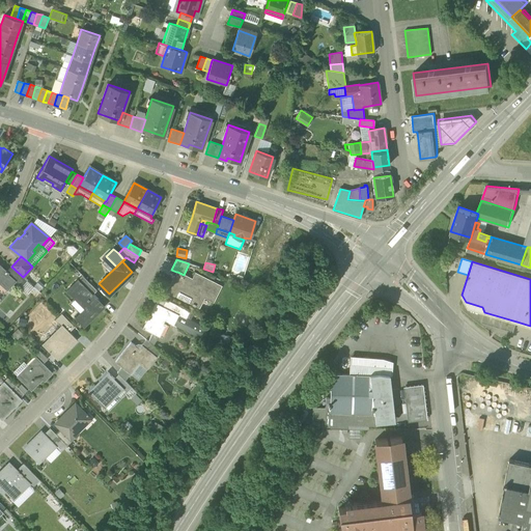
[(0,264),(0,281),(1,281),(9,288),(16,281),(7,274),(8,273),(7,272),(0,264)]
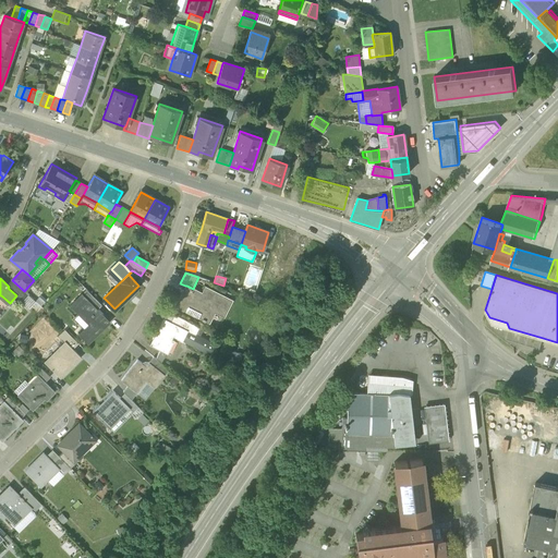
[(28,294),(24,291),(12,280),(8,286),(9,287),(8,288),(16,295),(22,301),(28,294)]
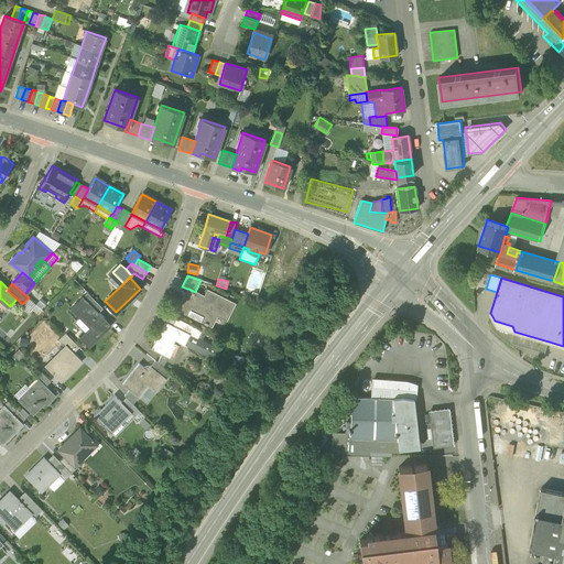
[(207,323),(210,325),(217,314),(226,318),(234,303),(207,290),(205,296),(195,292),(188,289),(187,289),(192,291),(190,296),(185,294),(177,308),(188,313),(191,310),(203,316),(201,320),(204,322),(204,323),(206,324),(207,323)]
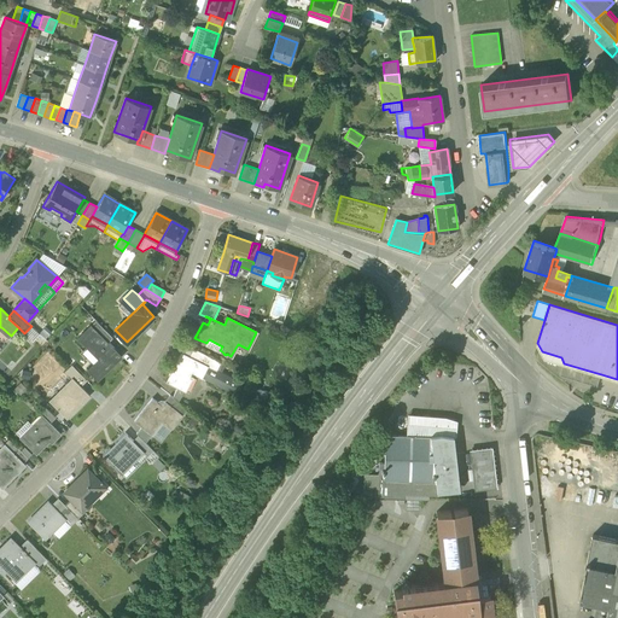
[(91,326),(108,343),(112,338),(95,321),(91,326)]
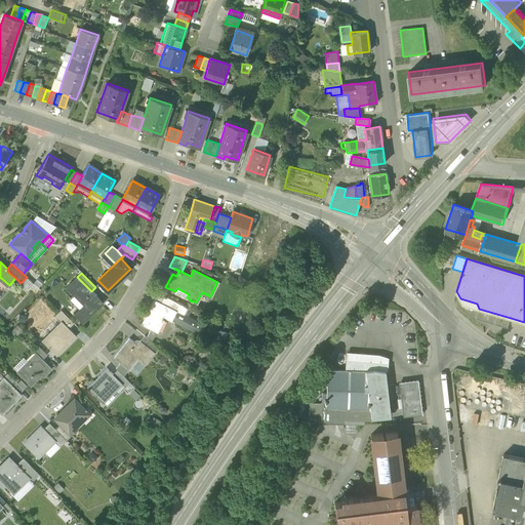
[(75,314),(83,323),(103,303),(91,291),(77,277),(67,287),(74,295),(84,305),(79,310),(75,314)]
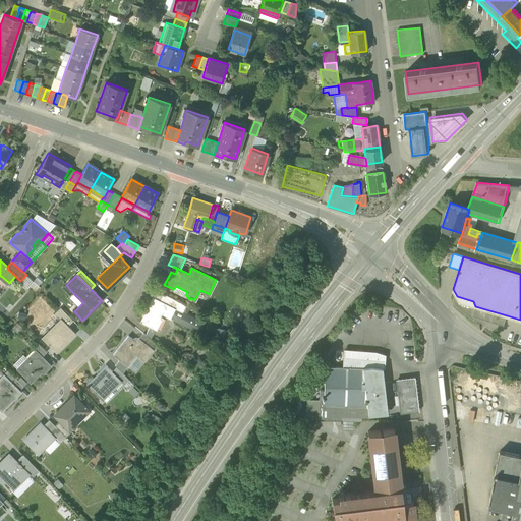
[(176,286),(174,289),(173,291),(185,297),(185,295),(187,292),(176,286)]
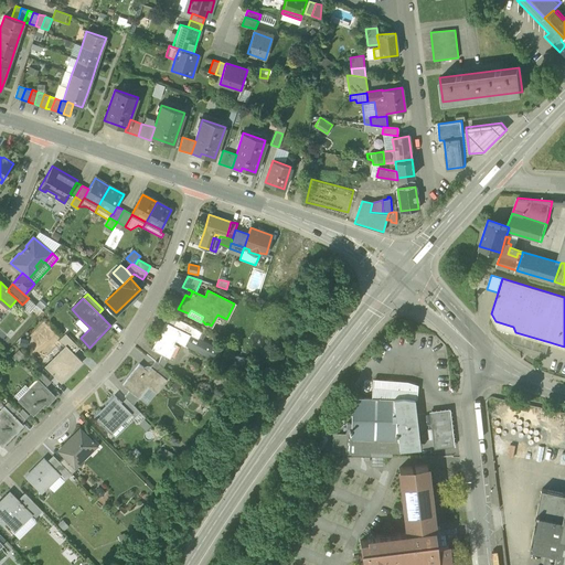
[(173,326),(177,318),(166,312),(162,320),(164,321),(173,326)]
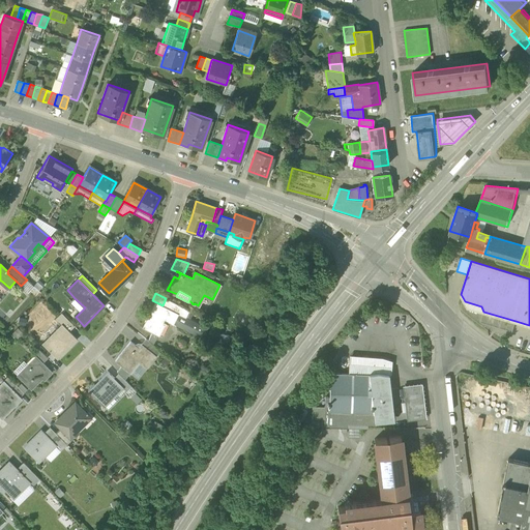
[(70,302),(80,313),(85,307),(75,298),(70,302)]
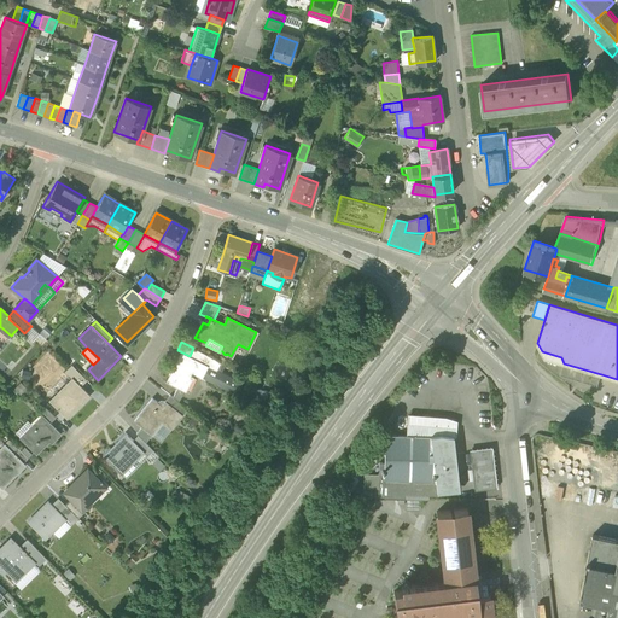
[(208,366),(216,371),(217,369),(221,362),(193,348),(190,356),(208,366)]
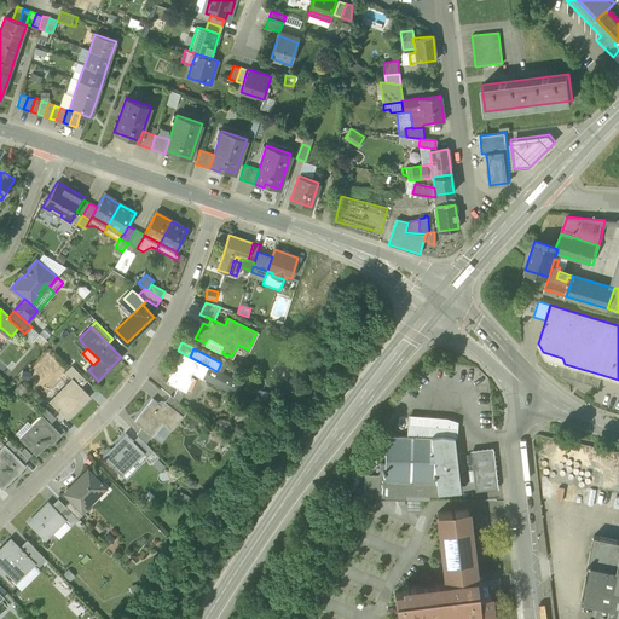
[(184,392),(186,393),(195,375),(202,379),(208,366),(190,357),(180,352),(166,382),(178,388),(184,392)]
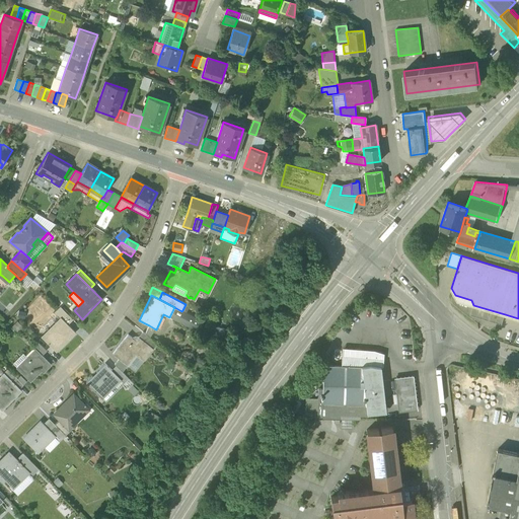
[(502,323),(505,314),(473,305),(470,314),(502,323)]
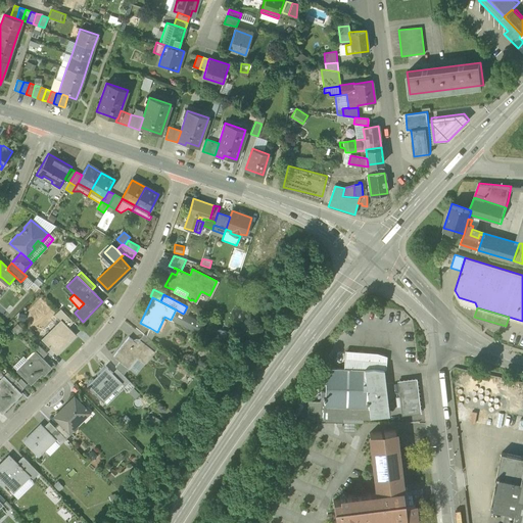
[(60,320),(68,327),(74,322),(60,308),(55,315),(60,320)]
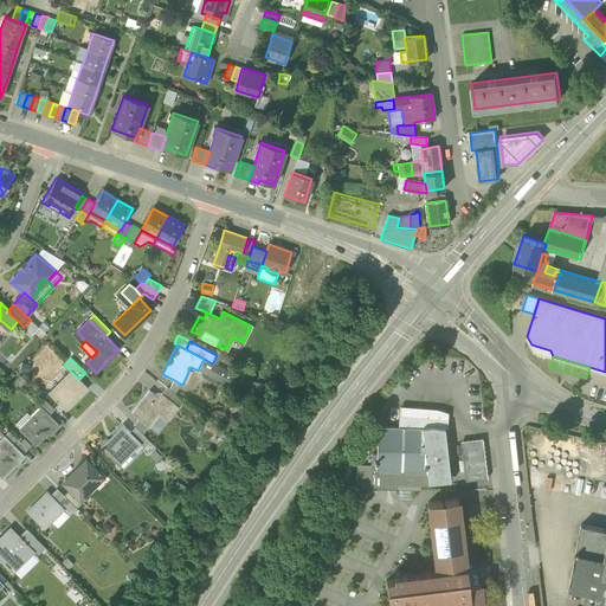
[(237,374),(213,362),(212,363),(204,359),(198,371),(230,387),(237,374)]
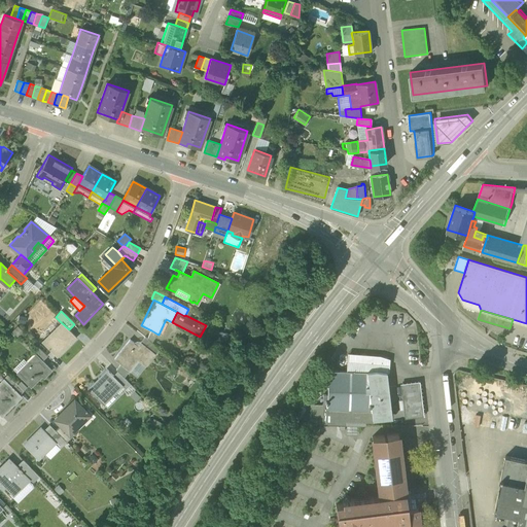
[(41,342),(57,357),(77,338),(69,329),(61,322),(55,328),(58,330),(44,343),(42,341),(41,342)]
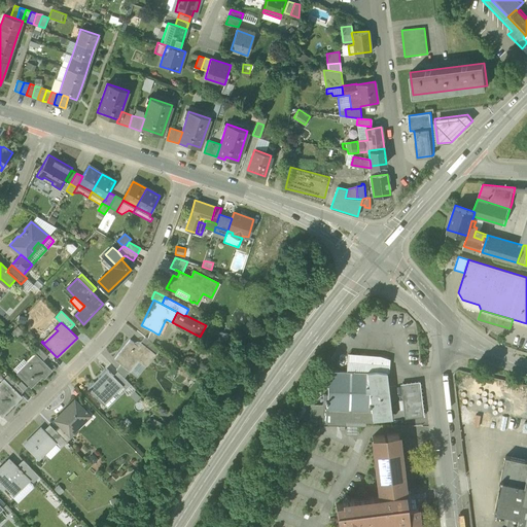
[(230,334),(214,329),(212,336),(227,341),(230,334)]
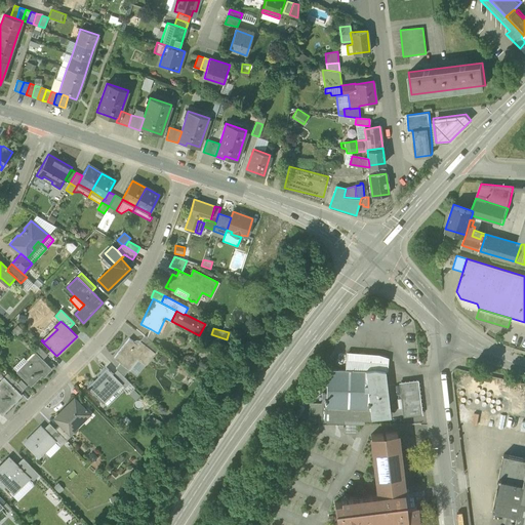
[(152,341),(156,332),(151,329),(147,337),(152,341)]
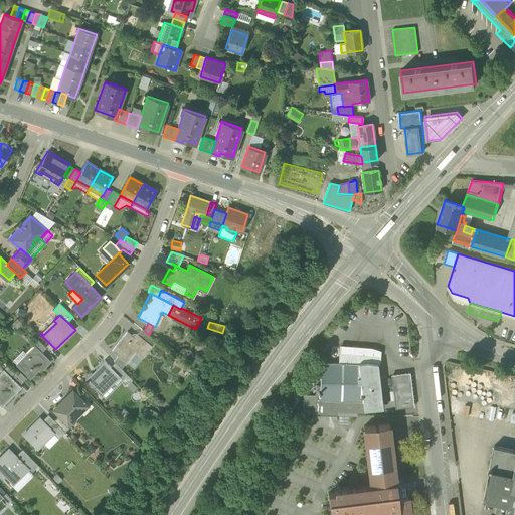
[(151,345),(155,340),(149,335),(144,331),(142,329),(138,334),(151,345)]
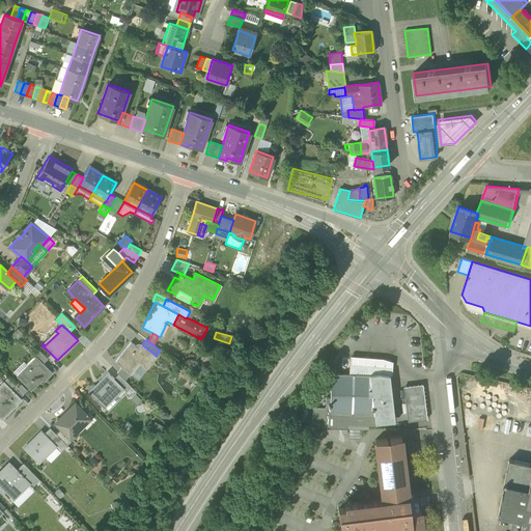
[(121,366),(131,373),(139,362),(147,369),(157,356),(156,356),(142,344),(139,348),(131,342),(115,362),(121,366)]
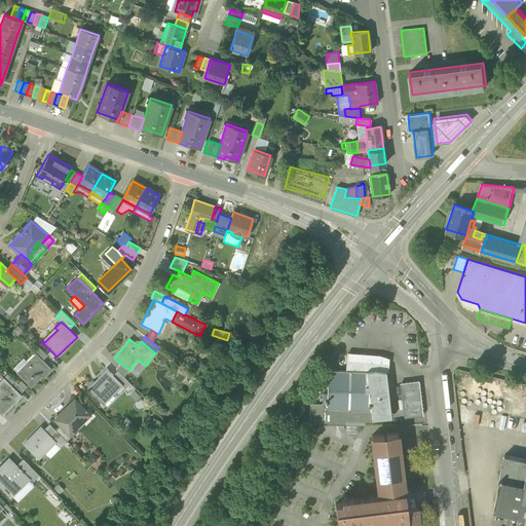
[(36,353),(42,361),(47,355),(38,346),(33,351),(35,354),(36,353)]
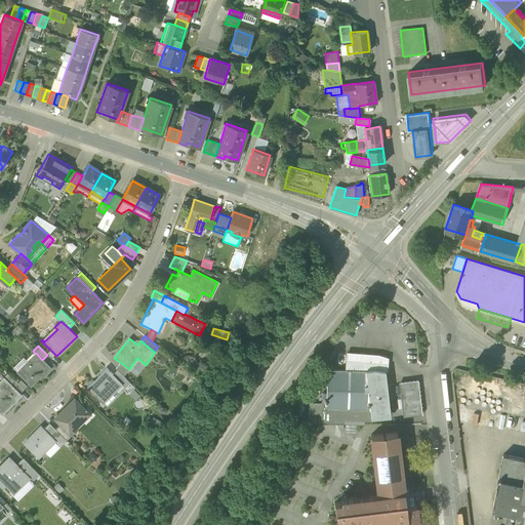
[(170,356),(164,352),(159,358),(164,363),(170,356)]
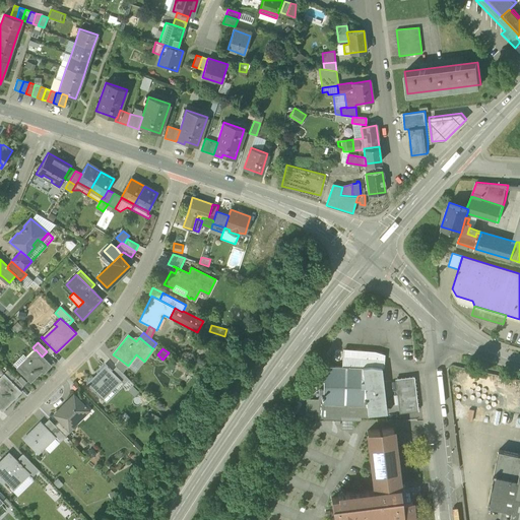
[(17,368),(30,381),(42,371),(43,373),(51,365),(42,356),(36,349),(35,350),(27,358),(17,368)]
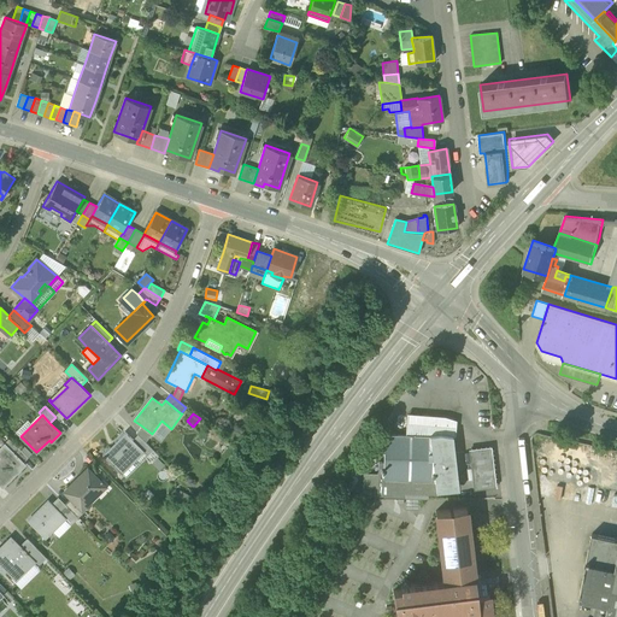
[(407,416),(406,430),(454,434),(456,421),(445,418),(407,416)]
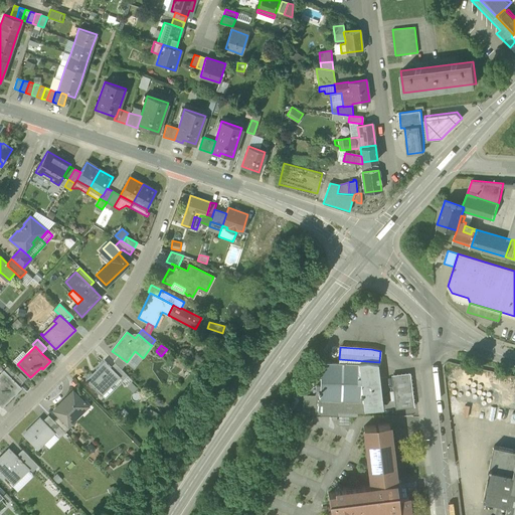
[(17,364),(27,354),(22,350),(12,360),(17,364)]
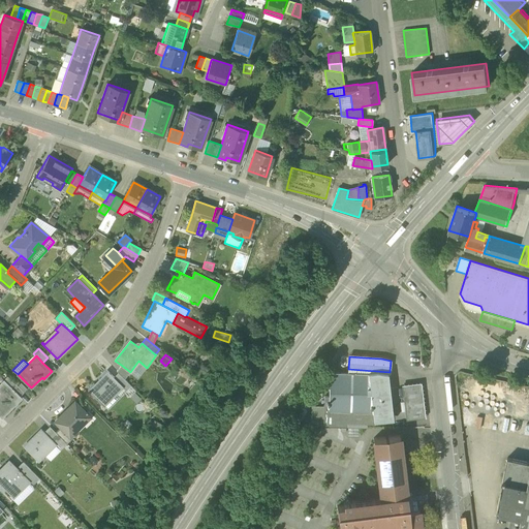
[(137,378),(147,368),(138,361),(130,372),(137,378)]
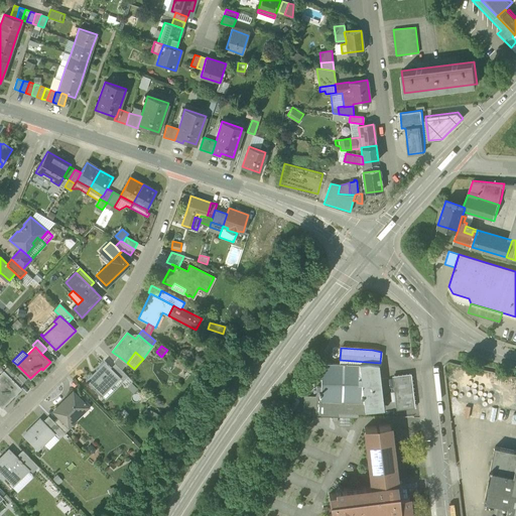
[(114,362),(115,363),(121,369),(127,363),(118,356),(114,362)]
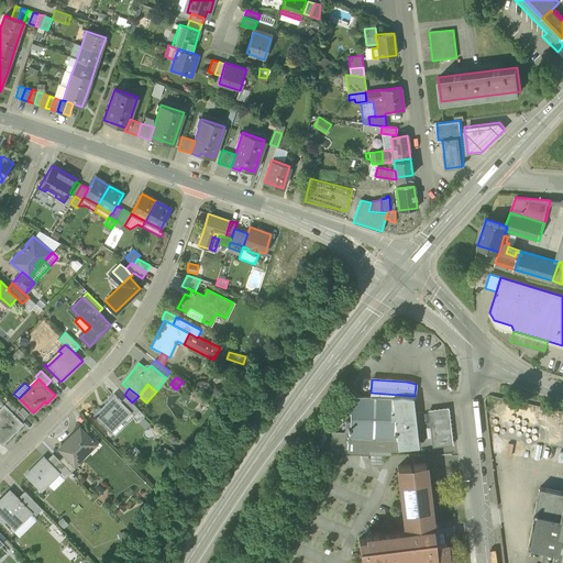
[(94,415),(108,430),(129,409),(121,400),(114,394),(94,415)]
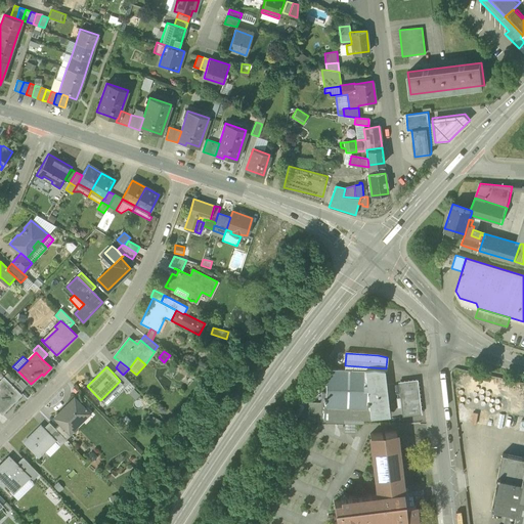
[(130,382),(123,375),(117,368),(113,373),(120,381),(122,383),(125,387),(130,382)]
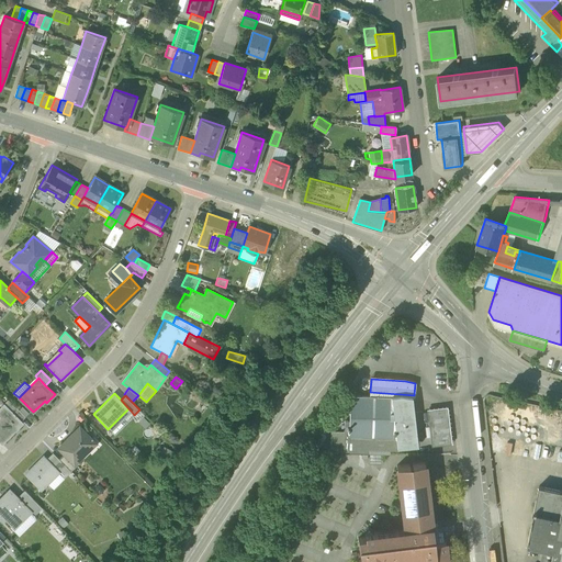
[(350,420),(349,435),(370,436),(396,437),(394,424),(411,422),(409,413),(393,415),(391,397),(370,396),(355,396),(350,403),(350,420)]
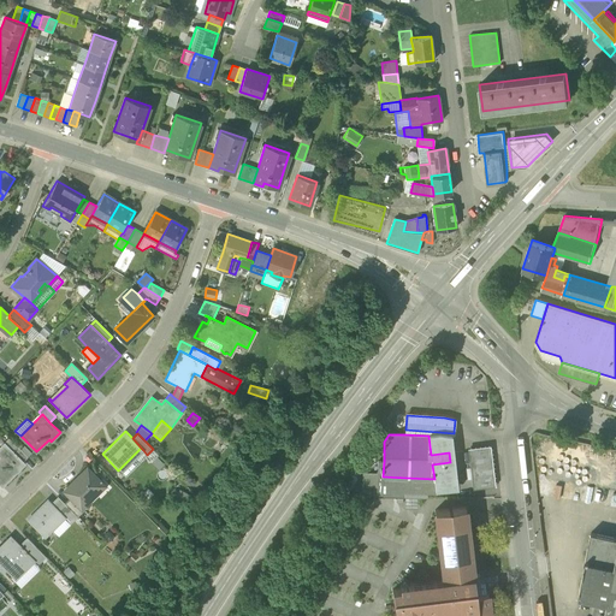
[(428,436),(431,455),(449,452),(452,452),(451,436),(438,434),(428,436)]
